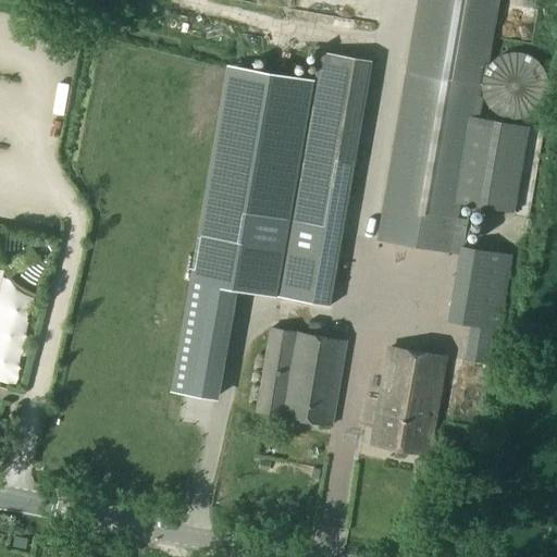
[(494,0),(422,0),(382,245),(450,257),(459,208),(512,218),(527,132),(473,122),(494,0)]
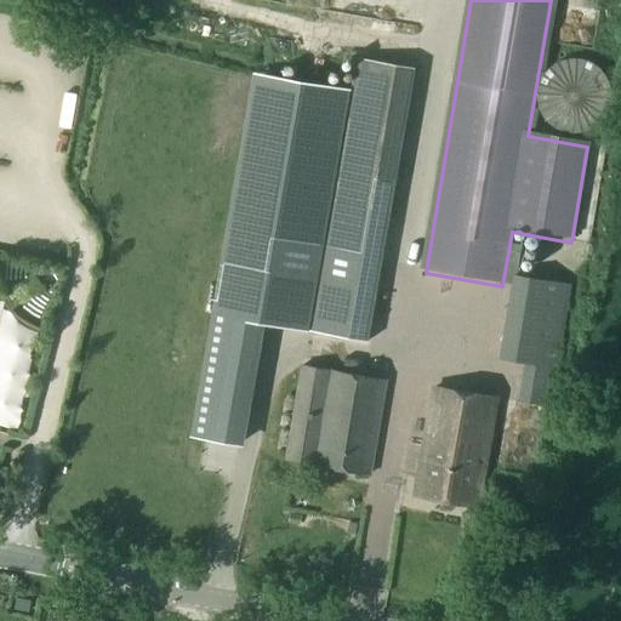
[(254,74),(211,317),(262,326),(309,335),(352,91),(289,80),(254,74)]
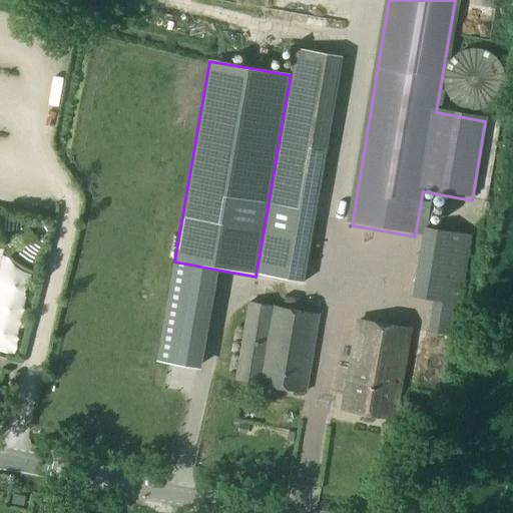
[(428,334),(456,338),(473,235),(424,227),(413,298),(433,301),(428,334)]
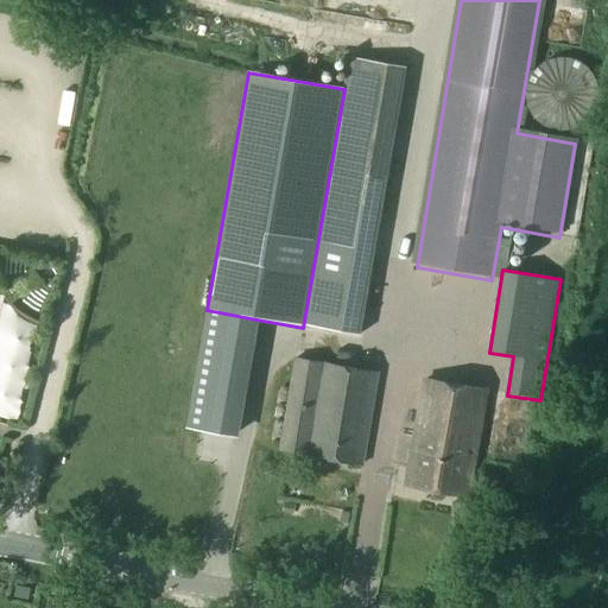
[(280,451),(341,461),(362,464),(378,372),(296,359),(280,451)]
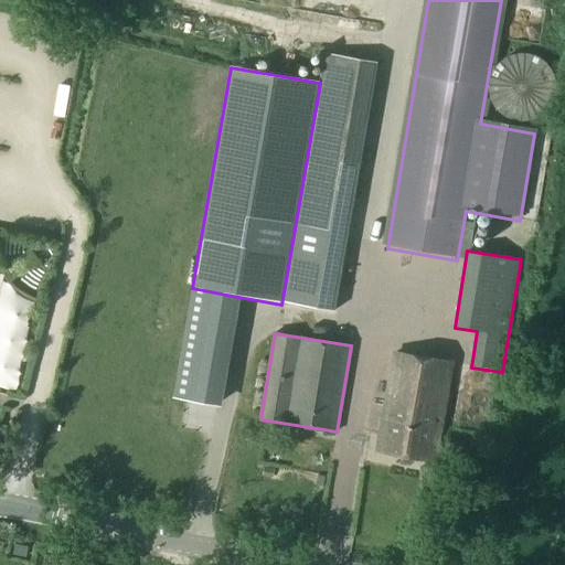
[(377,450),(435,460),(452,362),(395,352),(377,450)]
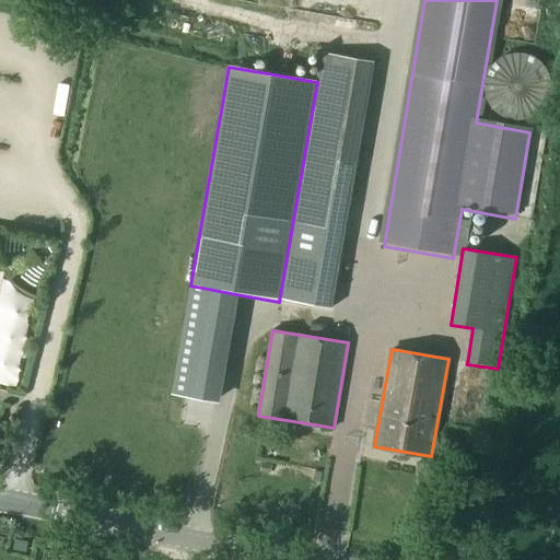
[(26,543),(13,540),(11,550),(25,552),(26,543)]
